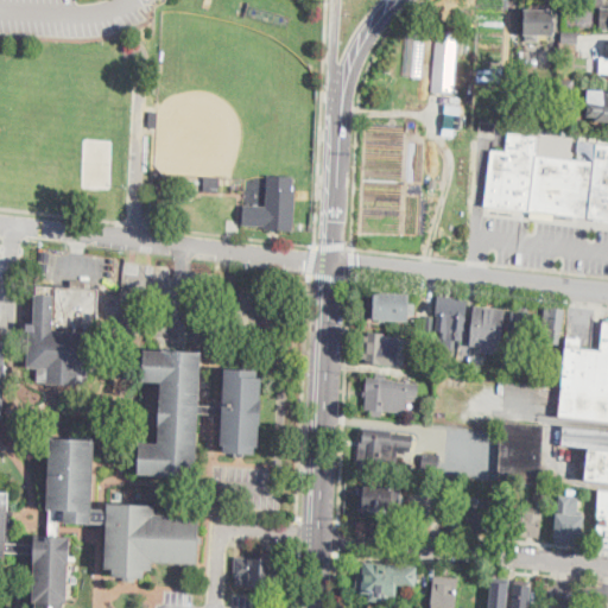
[(555,36),(539,36),(539,42),(526,42),(526,35),(523,35),(523,10),(552,10),(552,17),(555,17),(555,36)]
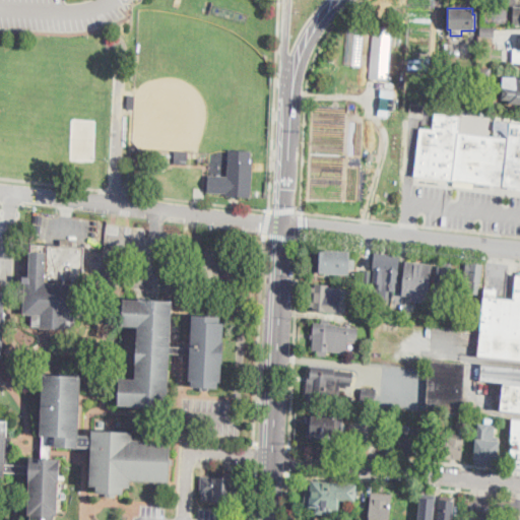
[(363,27),(346,27),(346,64),(363,64),(363,27)]
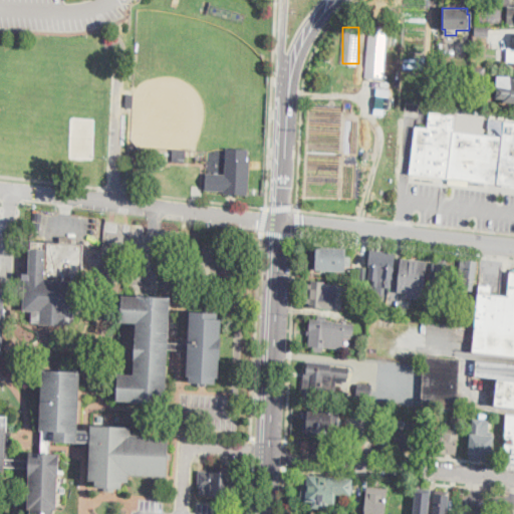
[(490,37),(476,37),(476,28),(490,28),(490,37)]
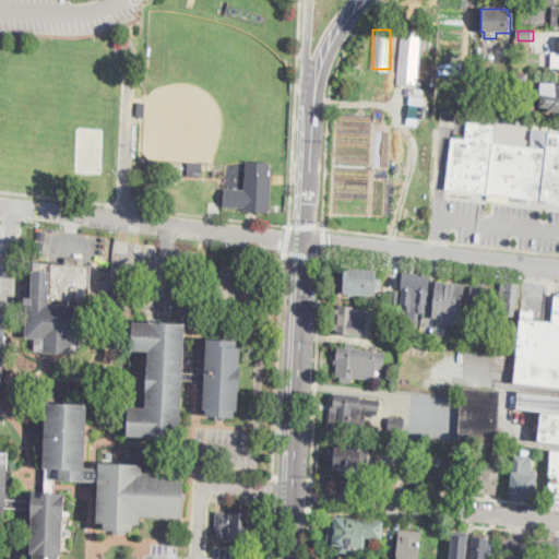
[(397,83),(419,84),(421,33),(401,32),(397,83)]
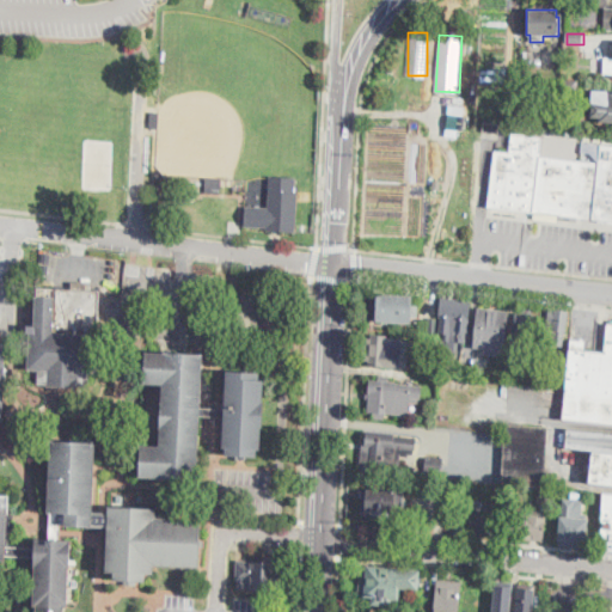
[(611,75),(601,74),(603,68),(604,69),(605,57),(611,57),(611,75)]
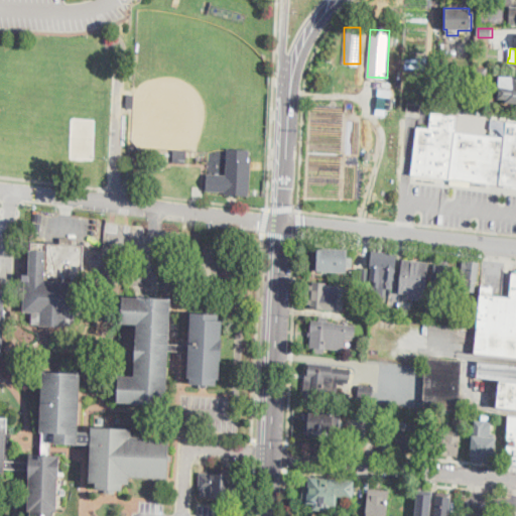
[(488,83),(473,82),(474,68),(488,69),(488,83)]
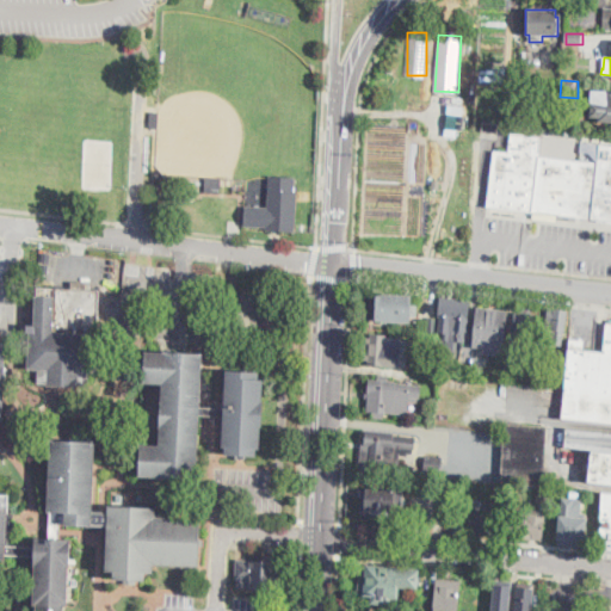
[(610,122),(600,122),(600,117),(592,117),(593,91),(610,91),(610,122)]
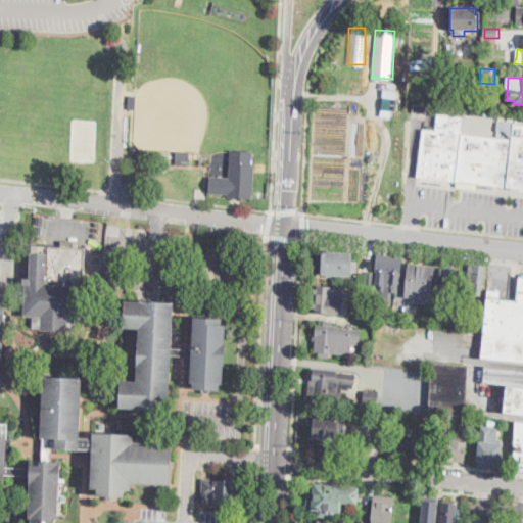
[(397,97),(387,97),(387,89),(397,90),(397,97)]
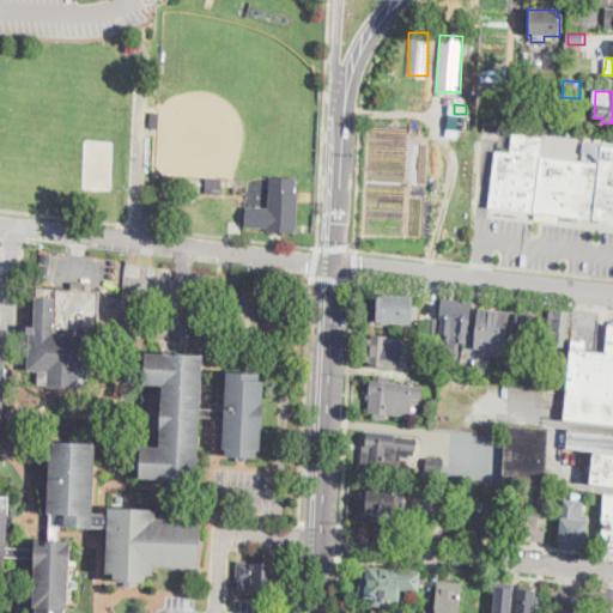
[(461,114),(460,128),(448,128),(449,114),(461,114)]
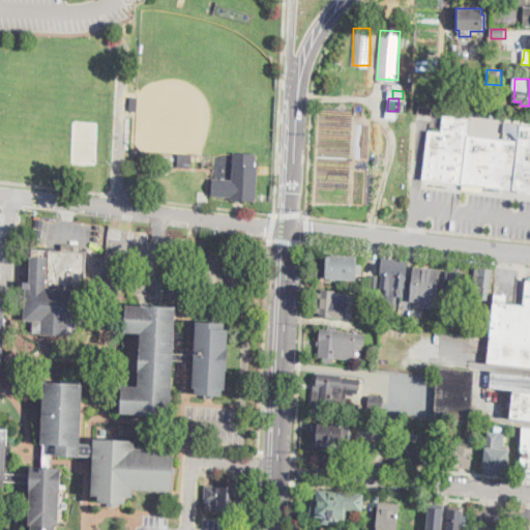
[(441,130),(429,129),(423,178),(462,181),(466,146),(466,141),(467,135),(469,118),(443,115),(441,130)]
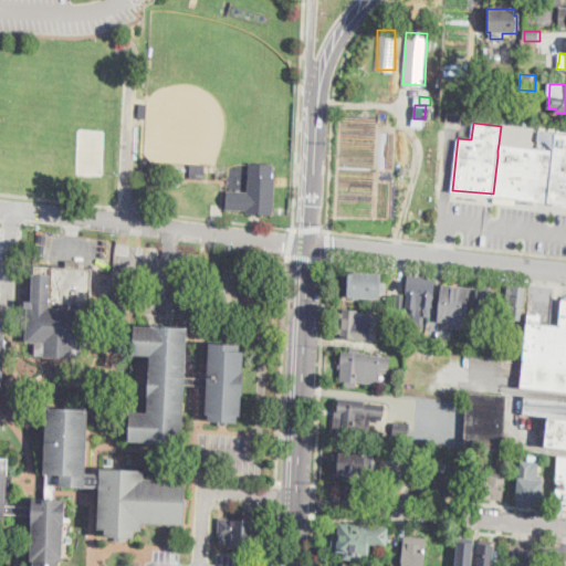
[(554,150),(556,132),(565,133),(565,205),(548,202),(554,150)]
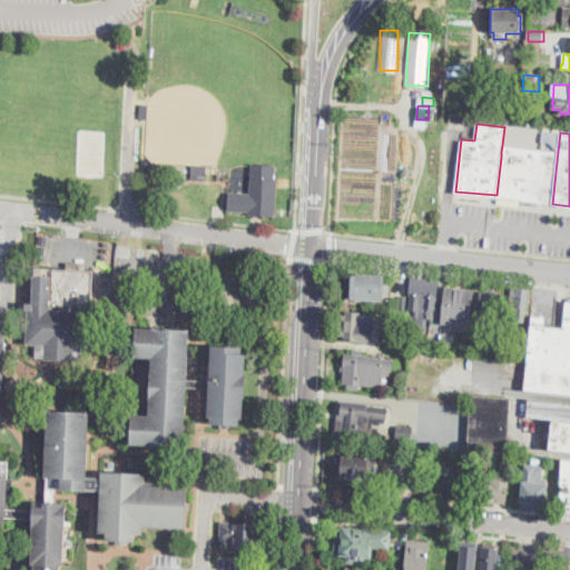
[(502,145),(504,145),(539,149),(552,150),(554,151),(558,151),(552,203),(497,195),(501,157),(501,151),(502,145)]
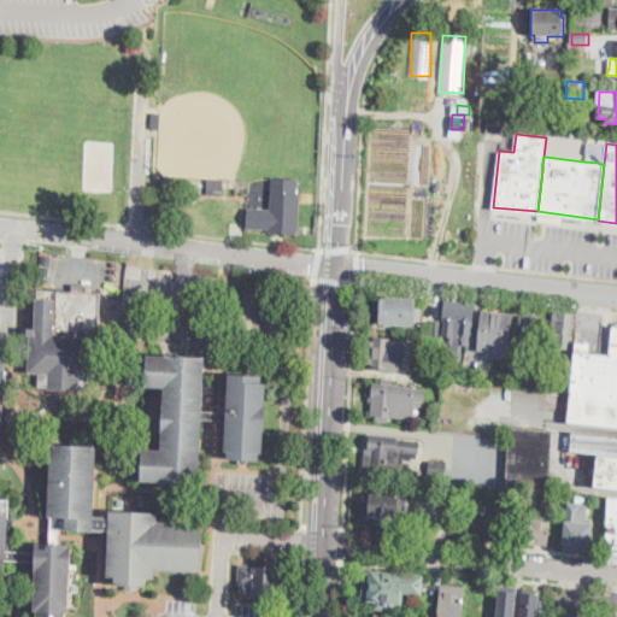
[(300,195),(298,233),(269,231),(269,230),(246,229),(247,207),(270,209),(271,177),(298,178),(297,195),(300,195)]
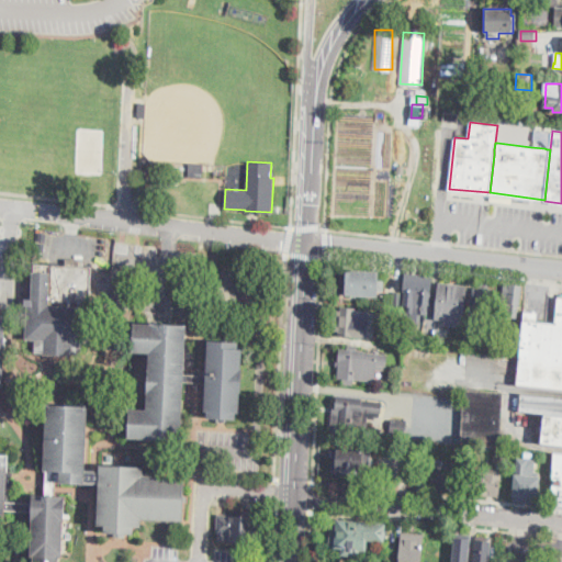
[(80,263),(80,267),(92,268),(90,308),(94,308),(92,343),(82,343),(82,355),(74,355),(74,357),(45,356),(45,353),(36,353),(36,340),(26,339),(27,305),(34,305),(36,265),(66,267),(66,259),(80,260),(80,263)]
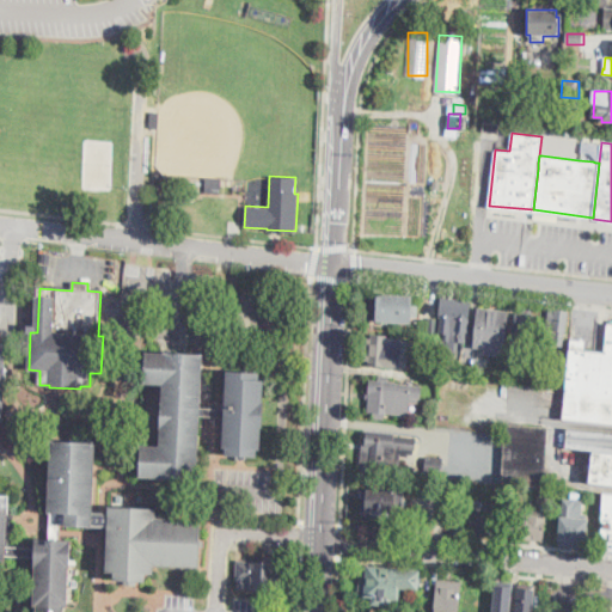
[(418,305),(417,317),(412,317),(412,323),(367,322),(368,294),(412,295),(412,305),(418,305)]
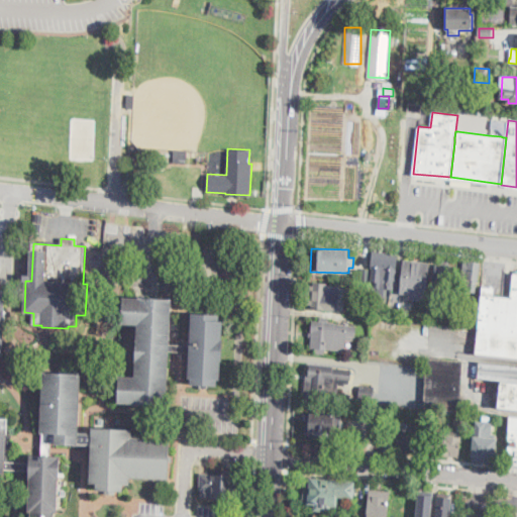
[(398,253),(394,289),(387,288),(385,299),(379,298),(381,275),(371,274),(372,263),(371,263),(372,250),(398,253)]
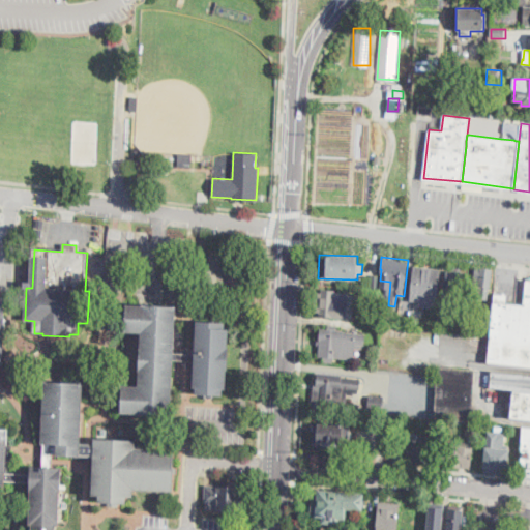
[(441,269),(437,307),(419,306),(420,301),(410,300),(414,266),(441,269)]
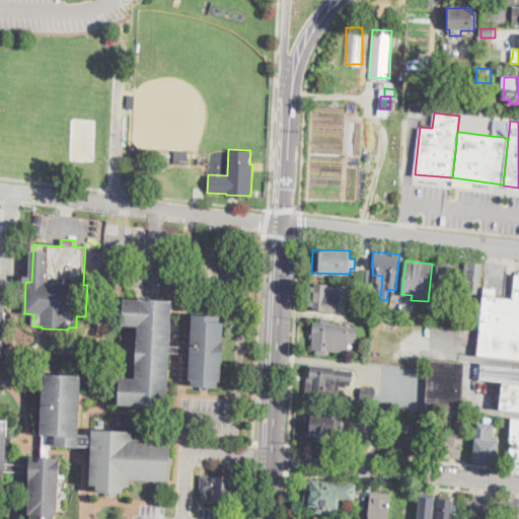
[(453,262),(452,267),(457,268),(455,293),(436,291),(438,266),(442,266),(442,261),(453,262)]
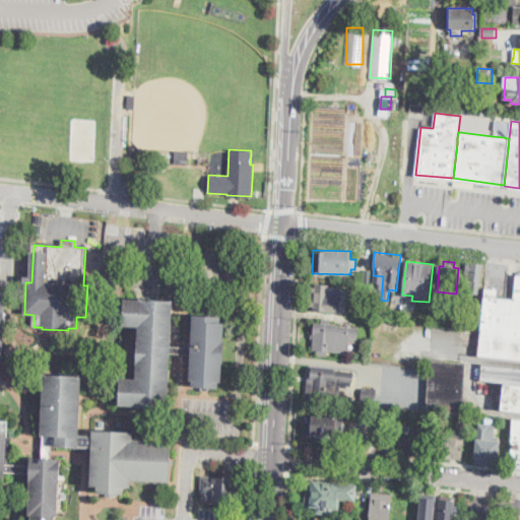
[(484,264),(482,282),(480,282),(478,298),(467,297),(467,293),(464,293),(467,262),(484,264)]
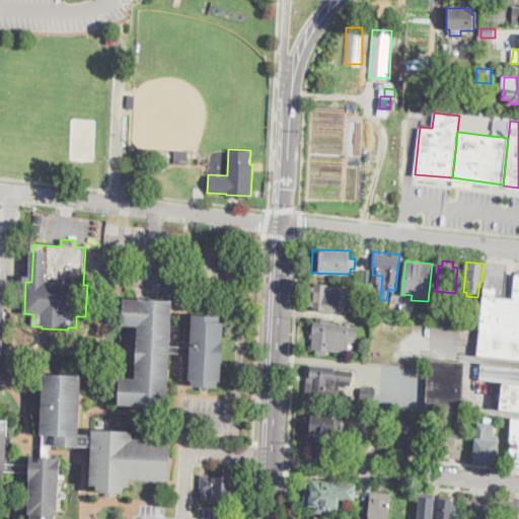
[(513,299),(516,274),(518,274),(518,359),(477,355),(480,328),(510,331),(513,299)]
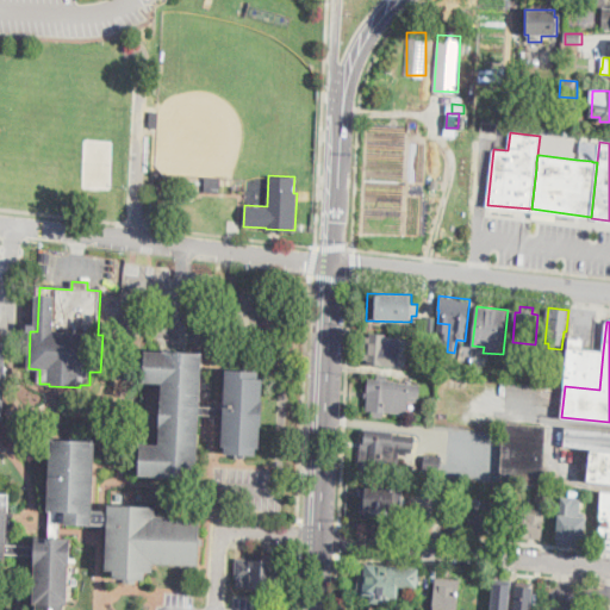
[(386,335),(386,338),(402,338),(402,348),(408,349),(408,367),(369,366),(369,360),(363,359),(363,337),(369,337),(369,334),(386,335)]
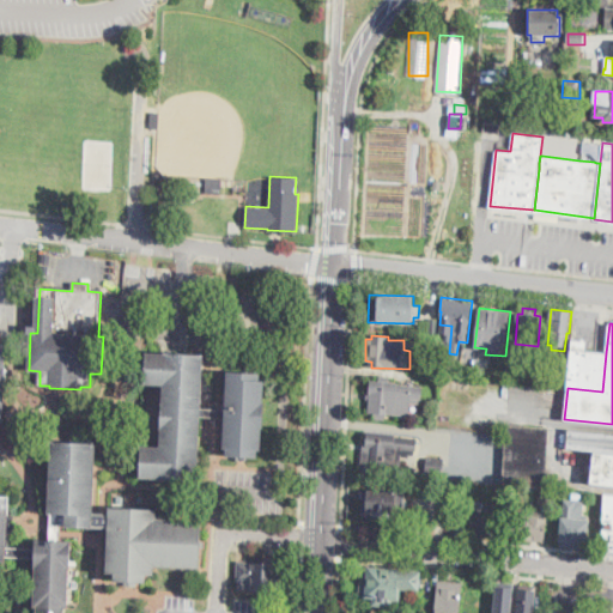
[(572,340),(588,341),(587,352),(606,353),(602,392),(568,388),(572,340)]
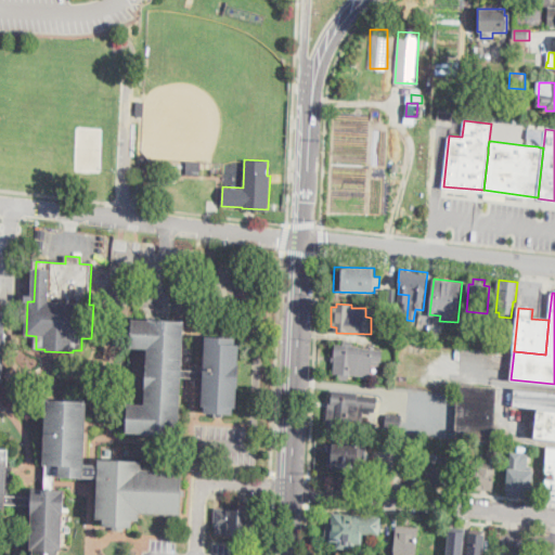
[(182,377),(179,435),(127,433),(128,403),(145,404),(147,349),(131,348),(132,318),(184,321),(182,370),(182,377)]
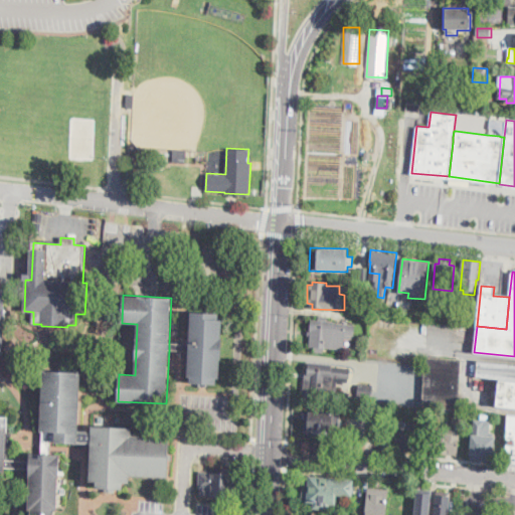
[(439,308),(438,319),(430,318),(432,307),(439,308)]
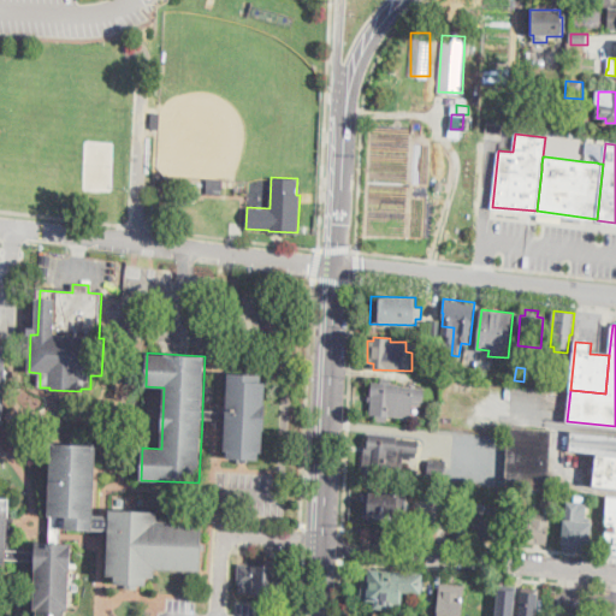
[(562,372),(561,385),(549,384),(550,371),(562,372)]
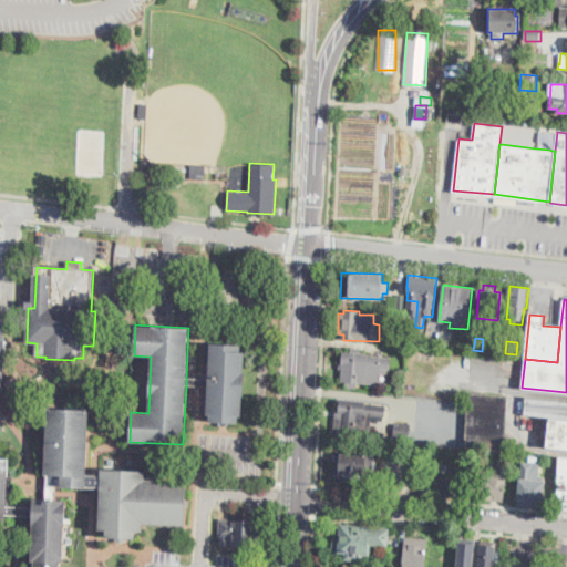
[(208,379),(210,344),(241,346),(241,352),(246,352),(245,372),(243,416),(239,416),(239,423),(209,421),(210,415),(206,415),(208,387),(208,379)]
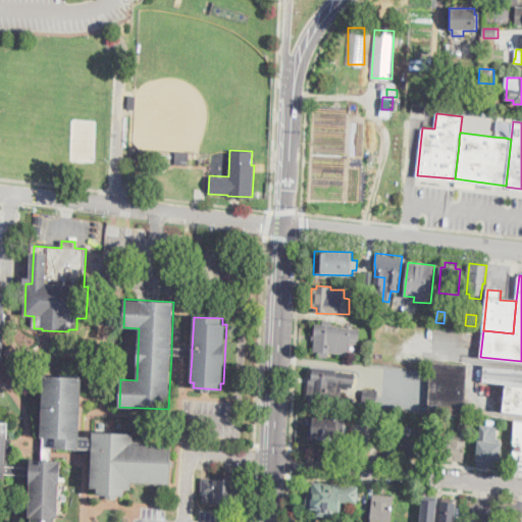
[(359,328),(359,341),(358,341),(358,345),(350,344),(350,354),(327,352),(326,358),(318,357),(318,352),(315,352),(316,337),(311,336),(312,323),(340,325),(338,327),(359,328)]
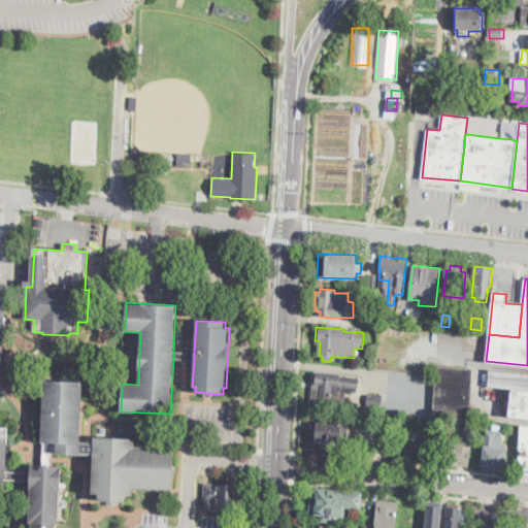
[(194,360),(173,359),(173,352),(194,353),(194,360)]
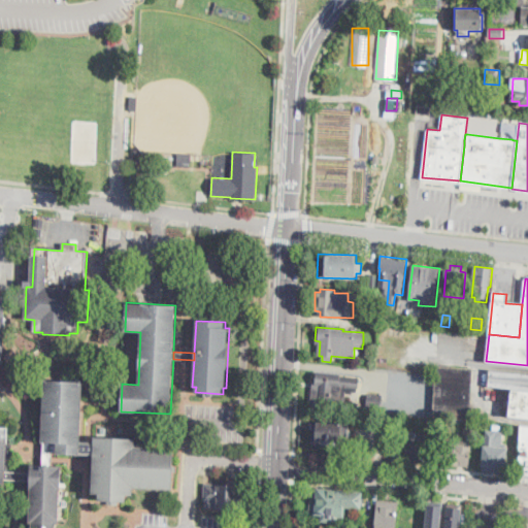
[(473,368),(470,420),(434,418),(437,366),(473,368)]
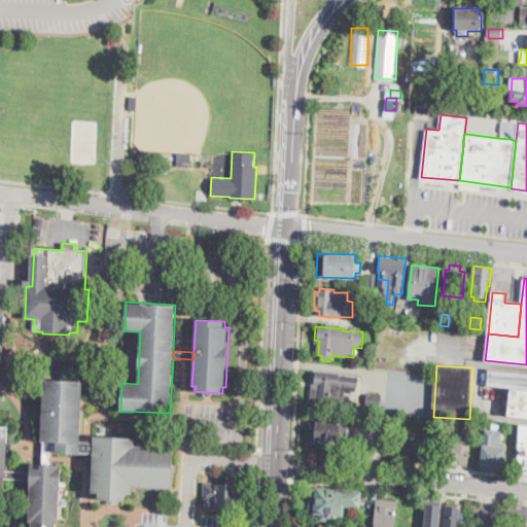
[(526,418),(508,416),(513,388),(488,385),(490,369),(526,373),(526,418)]
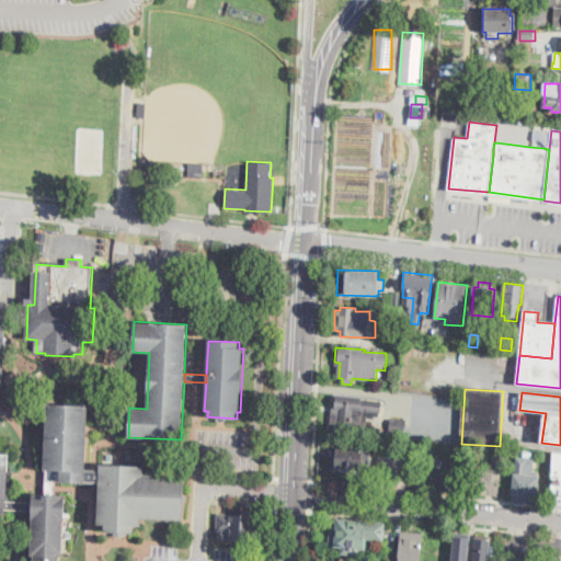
[(385,400),(384,418),(363,416),(363,424),(344,423),(343,430),(330,428),(332,396),(363,398),(385,400)]
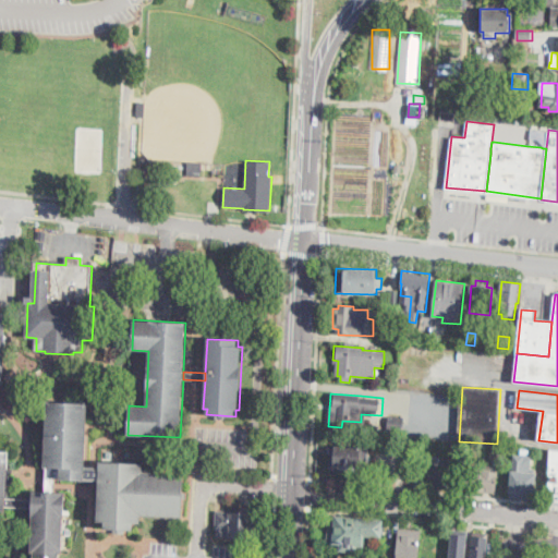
[(45,490),(48,402),(91,404),(88,466),(100,468),(100,478),(55,476),(53,490),(45,490)]
